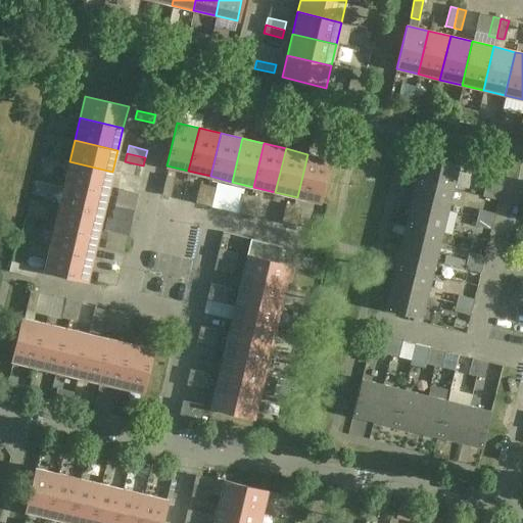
[(329,159),(307,154),(297,197),(319,202),(329,159)]
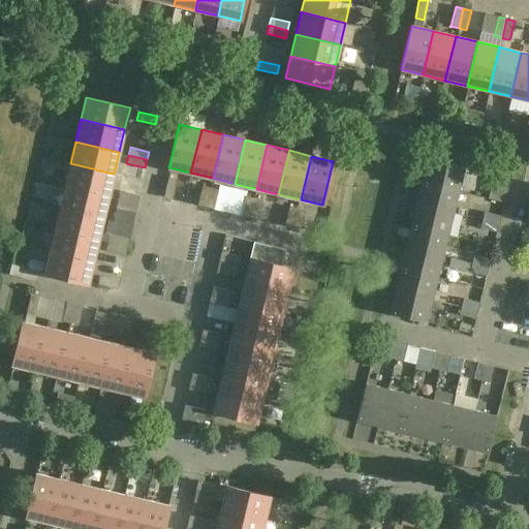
[(427,160),(422,182),(457,191),(463,168),(427,160)]
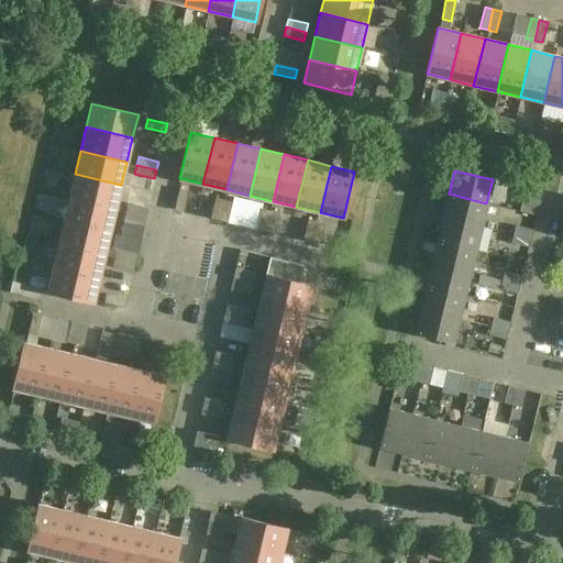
[(75,174),(69,197),(116,208),(121,185),(75,174)]
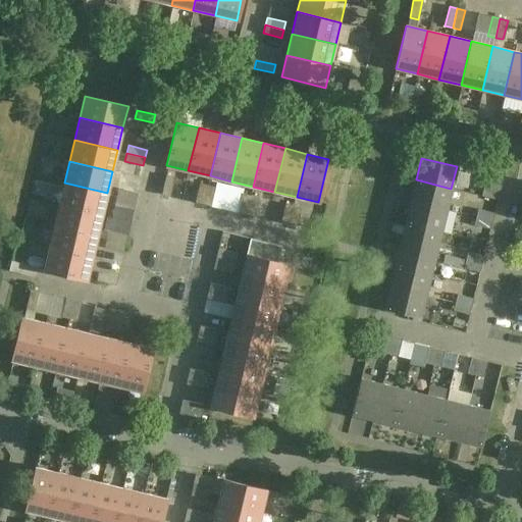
[(484,181),(501,186),(503,177),(486,173),(484,181)]
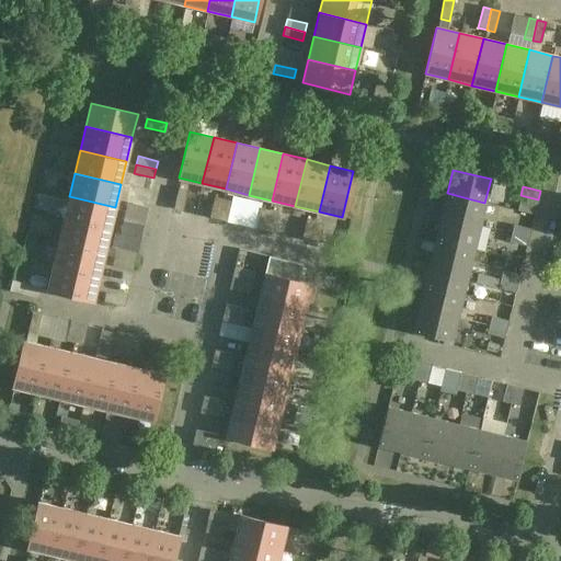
[(173,208),(182,210),(187,191),(179,189),(173,208)]
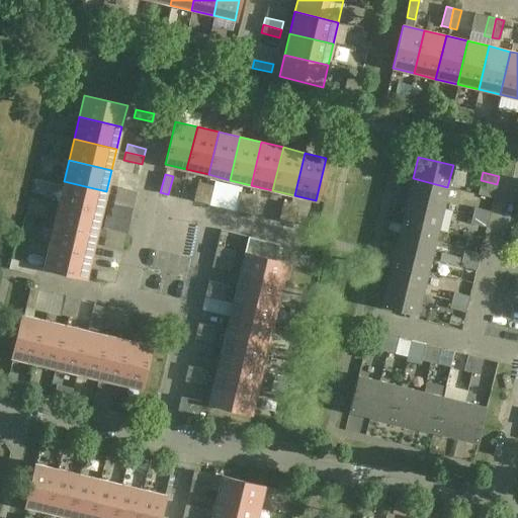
[(413,178),(407,199),(442,208),(447,187),(413,178)]
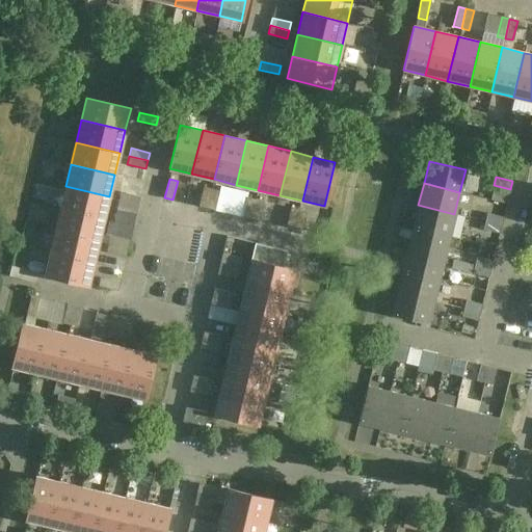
[(65,186),(60,208),(104,219),(109,196),(65,186)]
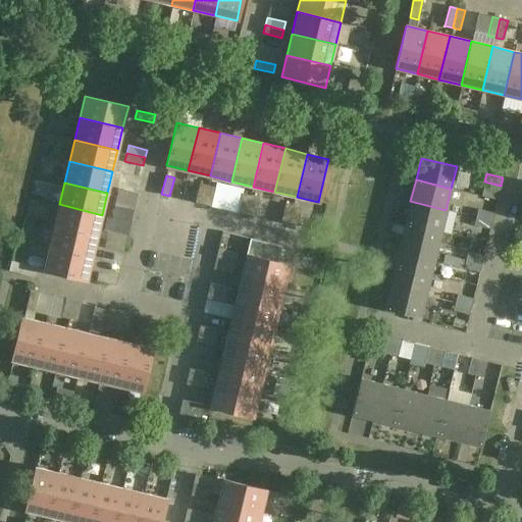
[(207,185),(200,184),(195,202),(203,204),(207,185)]
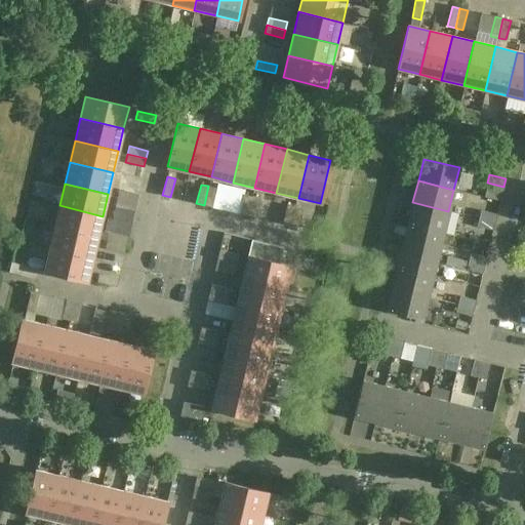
[(204,205),(211,207),(216,188),(208,186),(204,205)]
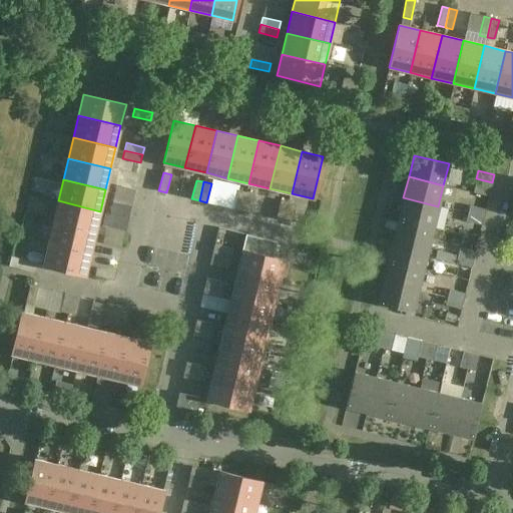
[(132,196),(134,189),(116,184),(114,192),(132,196)]
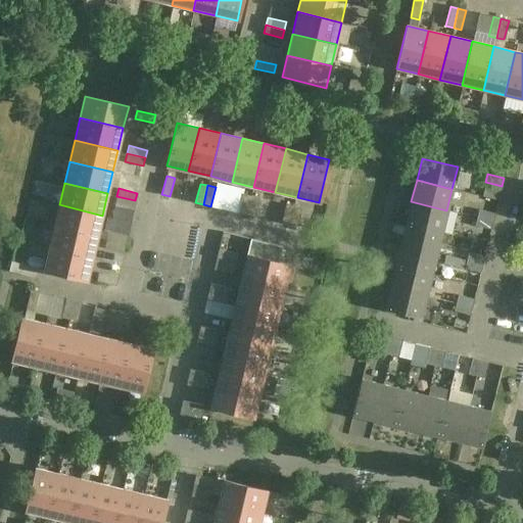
[(250,196),(243,194),(238,212),(246,215),(250,196)]
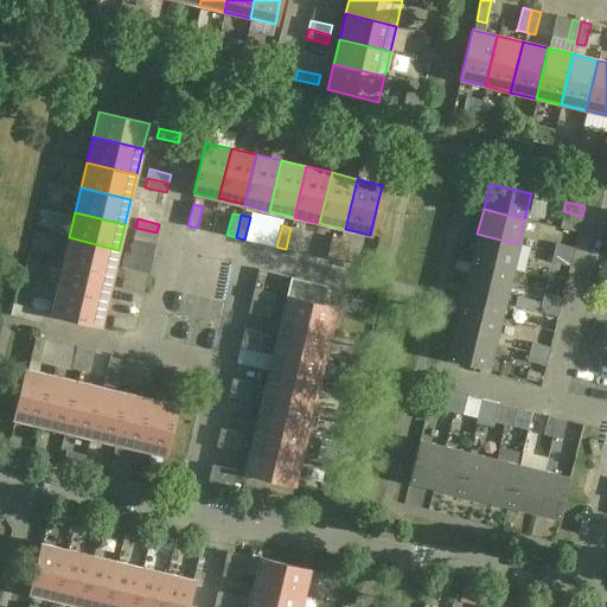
[(135,228),(133,237),(154,242),(157,232),(135,228)]
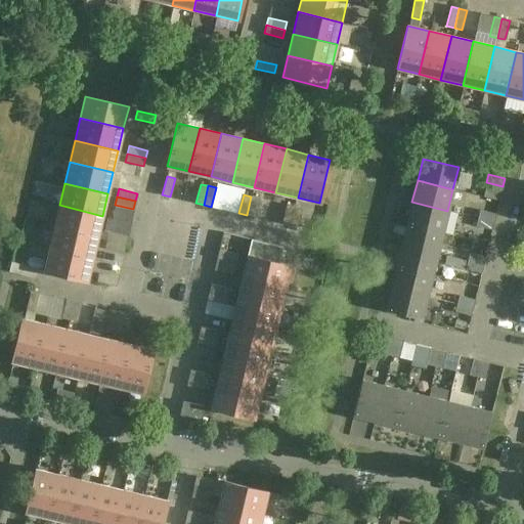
[(259,199),(251,197),(247,215),(254,217),(259,199)]
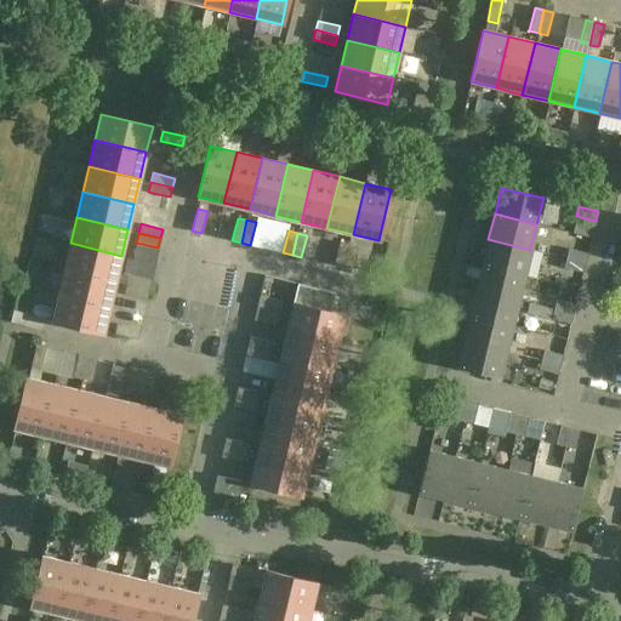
[(488,239),(482,265),(524,275),(530,250),(488,239)]
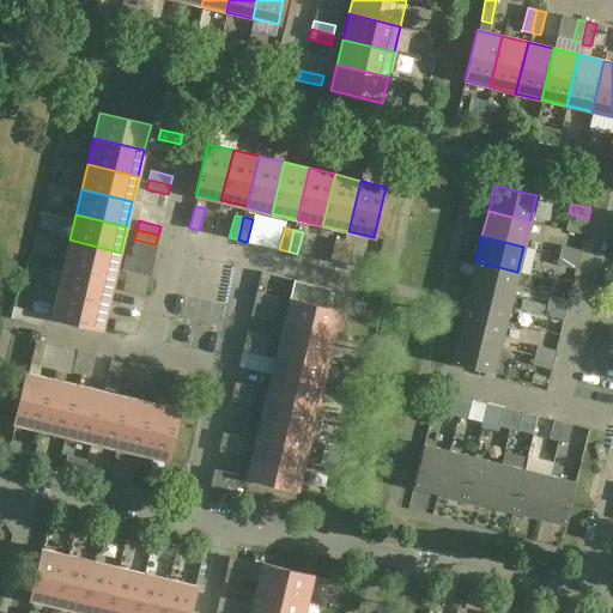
[(120,253),(70,240),(62,266),(114,278),(120,253)]
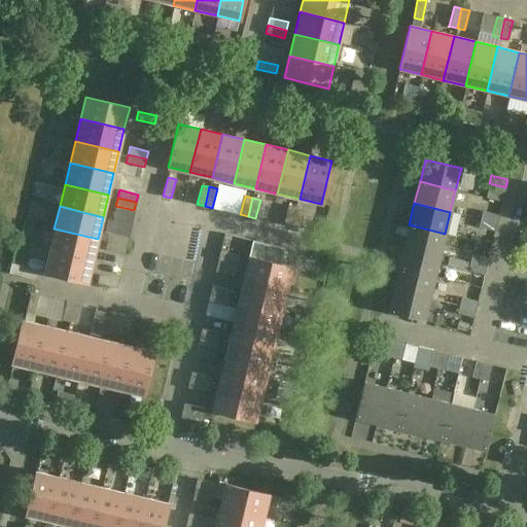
[(295,208),(288,206),(283,224),(291,226),(295,208)]
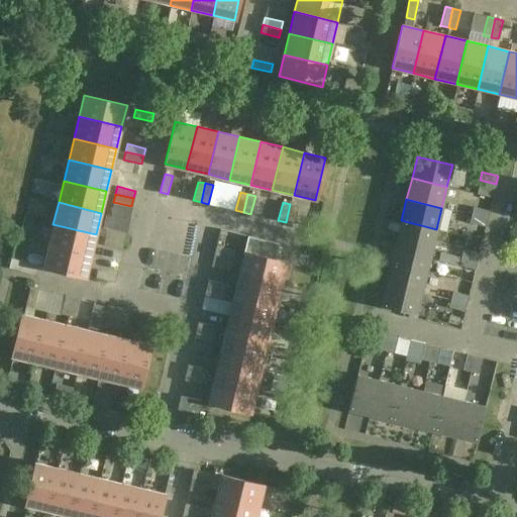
[(298,206),(290,204),(286,222),(294,224),(298,206)]
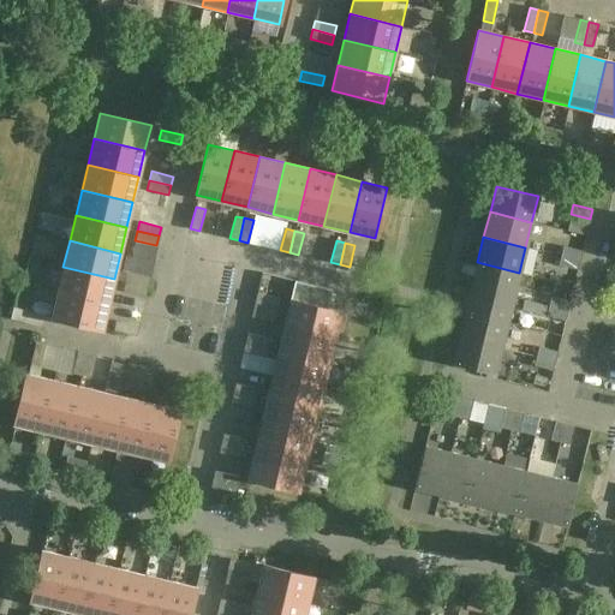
[(562,246),(560,256),(579,261),(581,251),(562,246)]
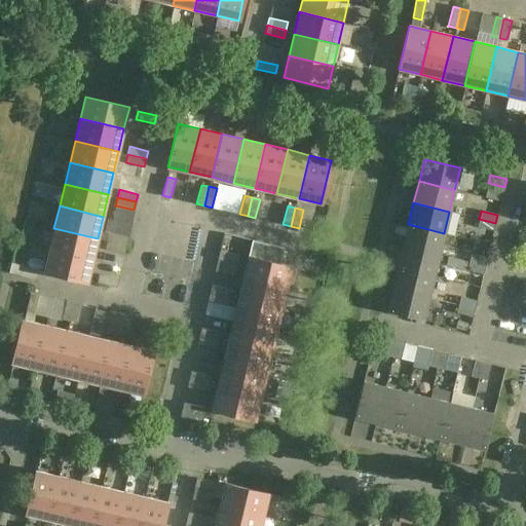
[(479,219),(477,227),(493,231),(495,223),(479,219)]
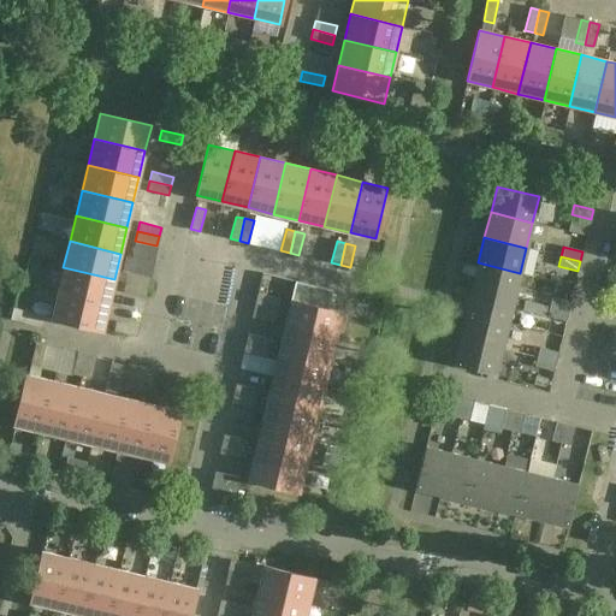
[(478,262),(472,289),(514,298),(520,273),(478,262)]
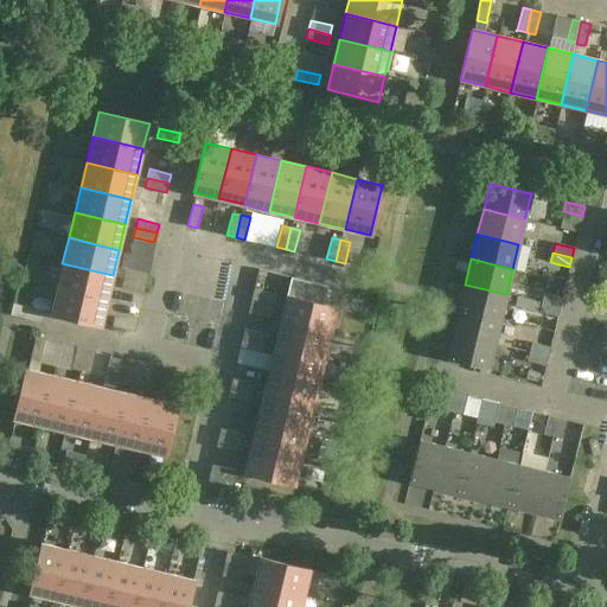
[(62,263),(56,288),(107,300),(113,275),(62,263)]
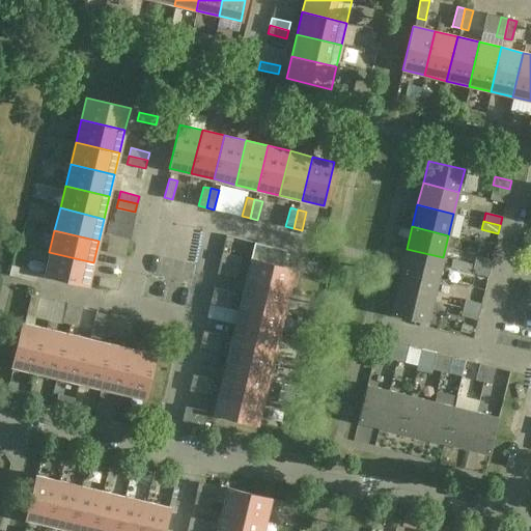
[(110,234),(108,243),(128,247),(129,239),(110,234)]
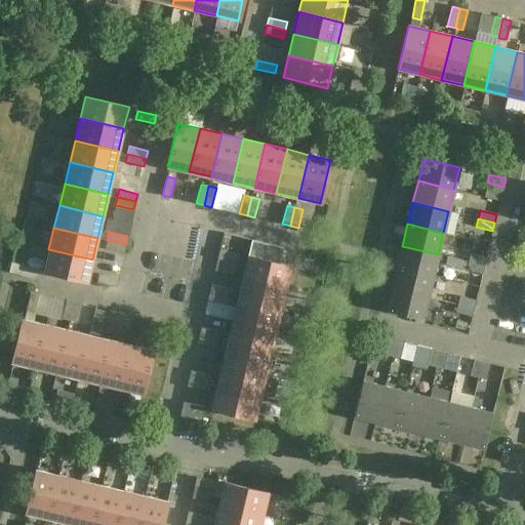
[(107,240),(105,248),(124,252),(126,244),(107,240)]
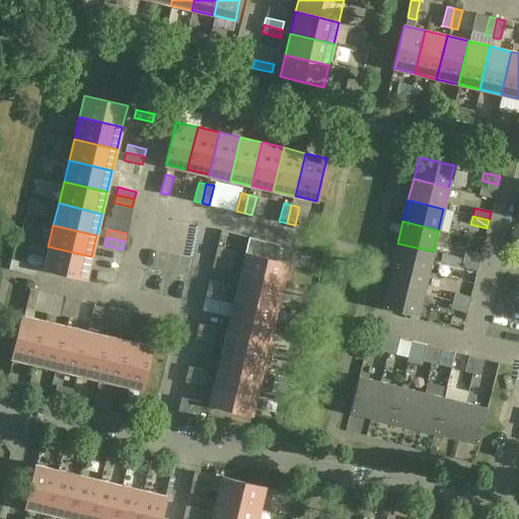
[(239,272),(283,281),(284,282),(288,263),(276,258),(280,244),(248,237),(239,272)]
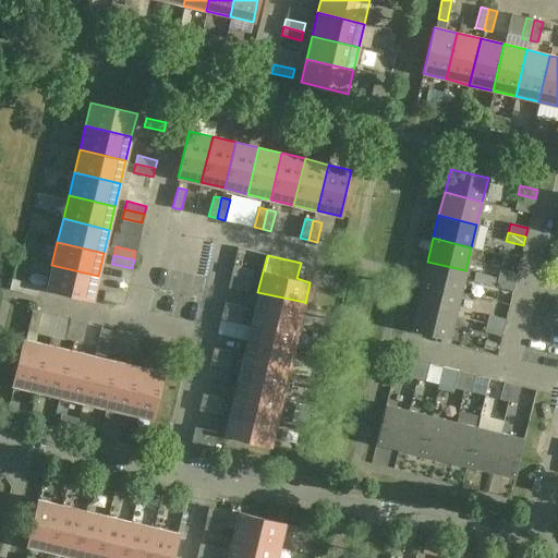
[(465,270),(427,262),(421,284),(459,293),(465,270)]
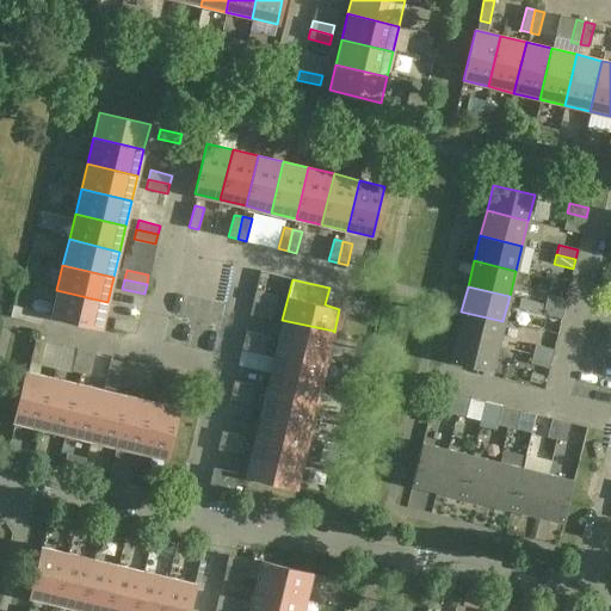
[(50,315),(102,327),(107,302),(56,290),(50,315)]
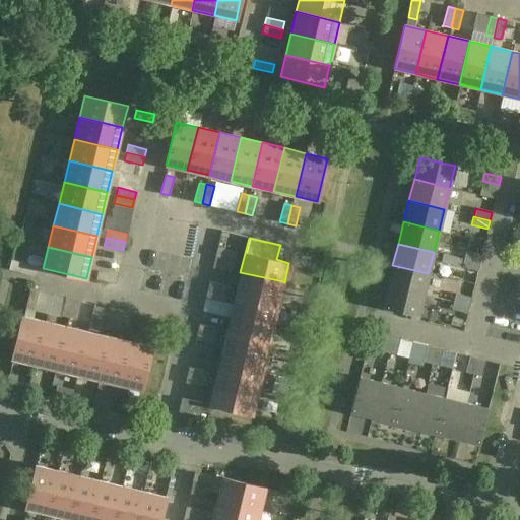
[(234,260),(236,252),(217,248),(215,256),(234,260)]
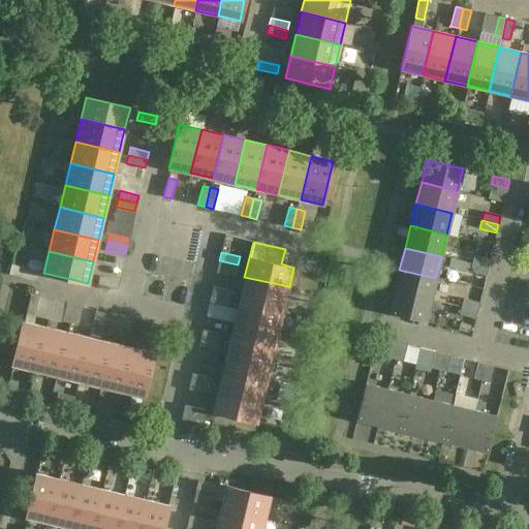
[(472,255),(470,263),(487,268),(489,259),(472,255)]
